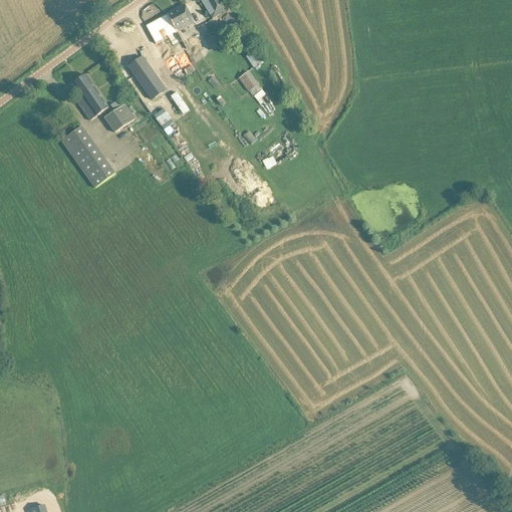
[(227,7),(222,0),(200,0),(212,17),(227,7)]
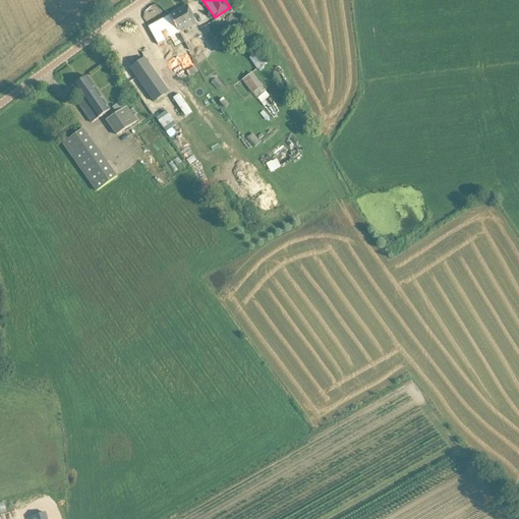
[(195,21),(185,3),(168,13),(178,32),(195,21)]
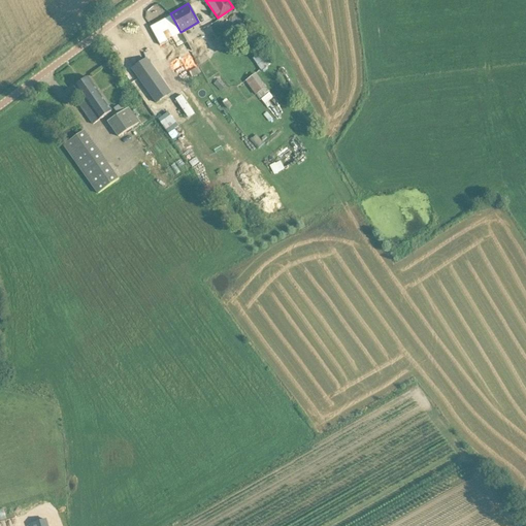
[(159,43),(181,32),(170,13),(149,25),(159,43)]
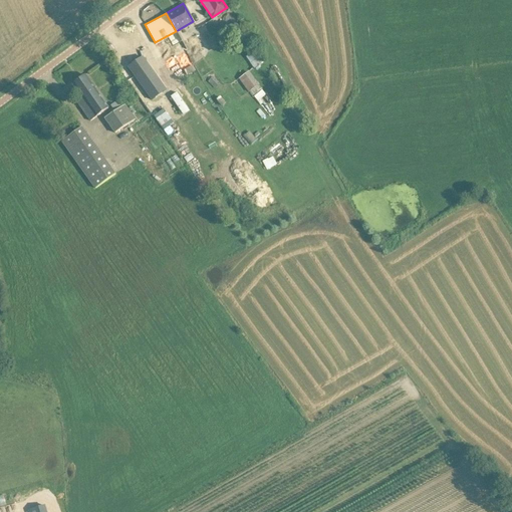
[(193,33),(187,38),(193,45),(197,50),(203,44),(193,33)]
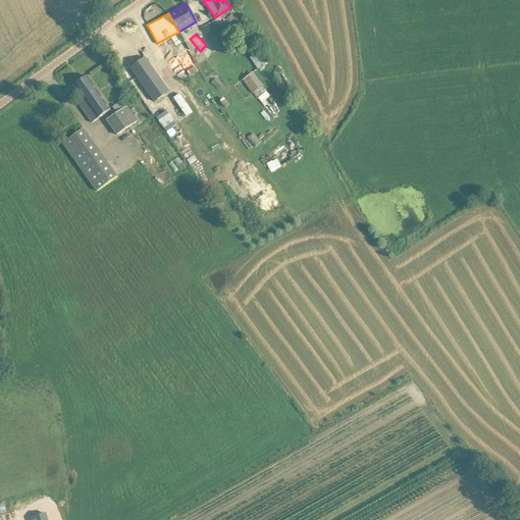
[(196,46),(186,54),(195,63),(204,55),(200,51),(196,46)]
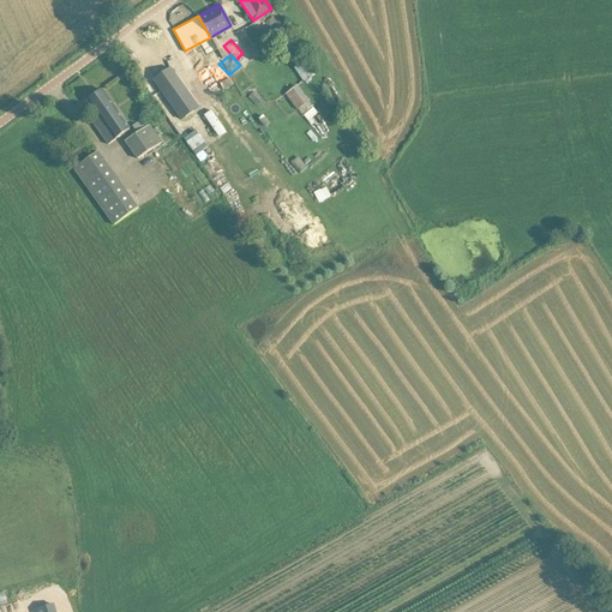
[(199,61),(192,66),(196,71),(203,67),(199,61)]
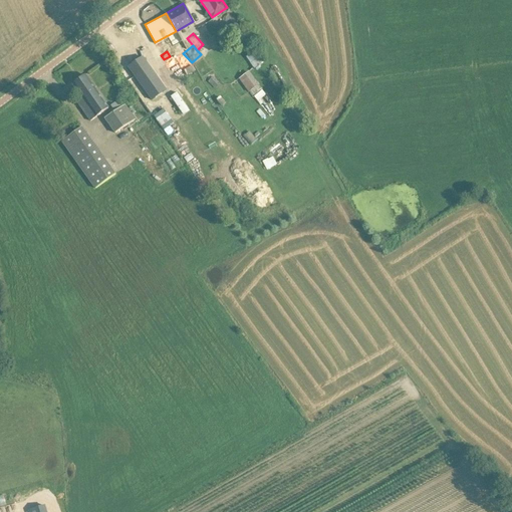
[(142,55),(129,64),(151,94),(164,85),(142,55)]
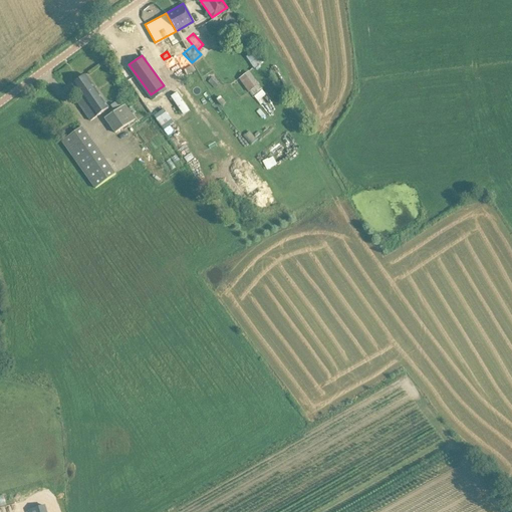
[(247,69),(237,76),(247,90),(257,82),(247,69)]
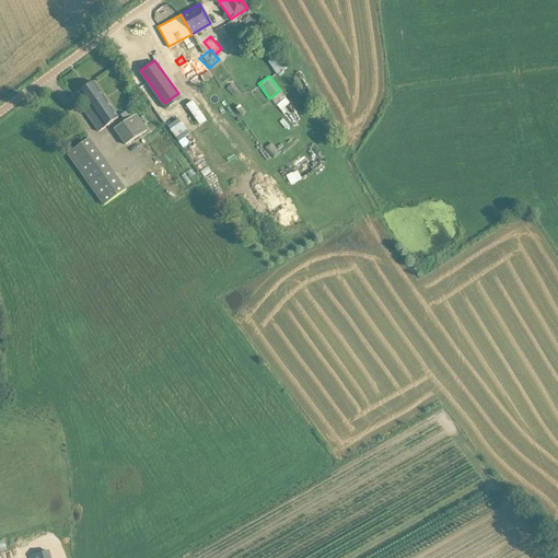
[(96,130),(116,116),(91,80),(77,90),(86,103),(81,107),(96,130)]
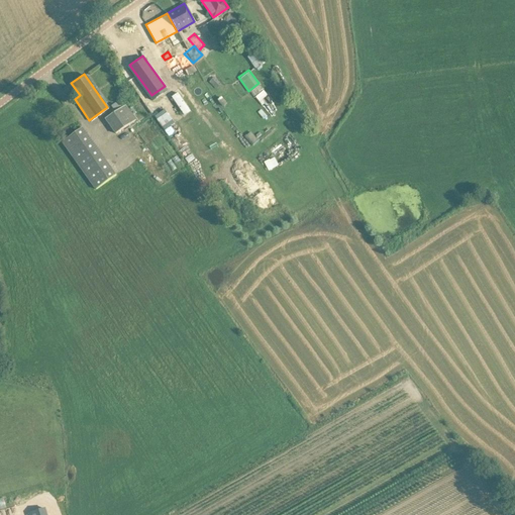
[(123,104),(103,117),(114,132),(134,119),(123,104)]
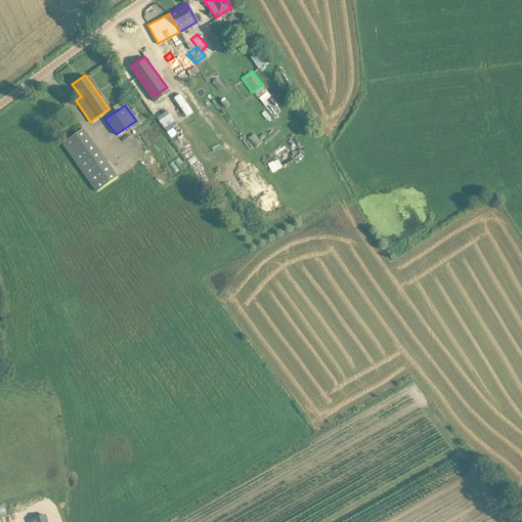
[(82,128),(61,142),(95,190),(116,176),(82,128)]
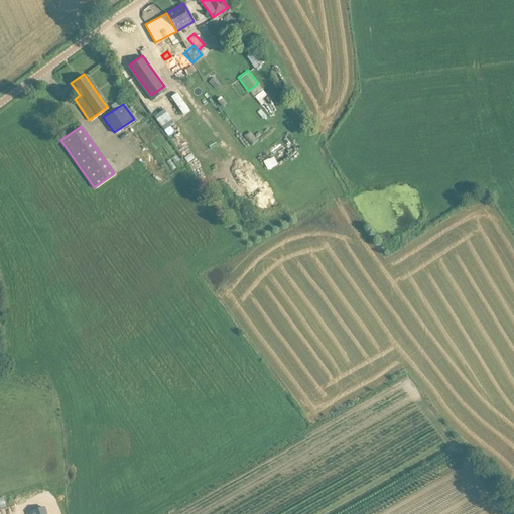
[(267,168),(277,163),(273,154),(262,160),(267,168)]
